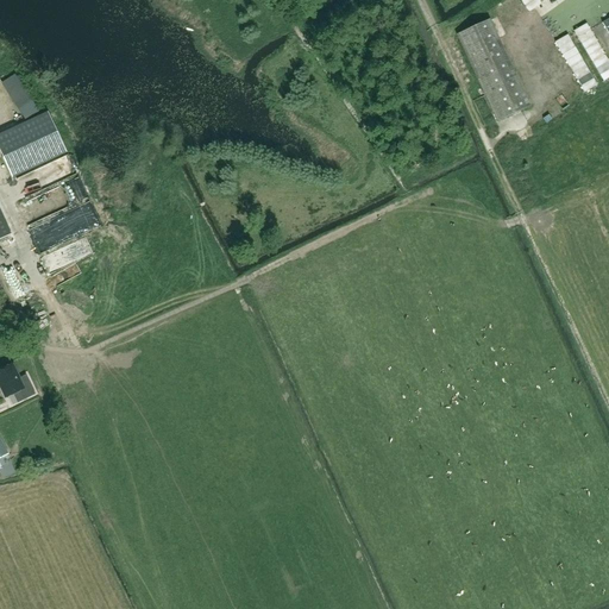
[(457,35),(497,121),(529,106),(489,19),(457,35)]
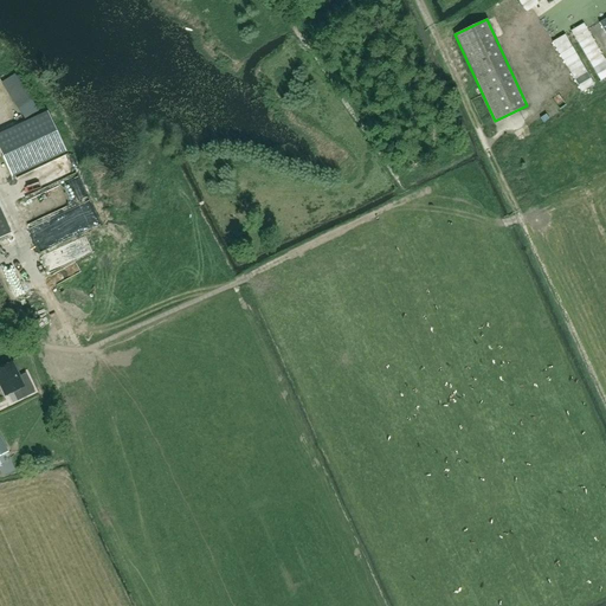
[(605,66),(581,25),(569,32),(600,85),(605,81),(605,66)]
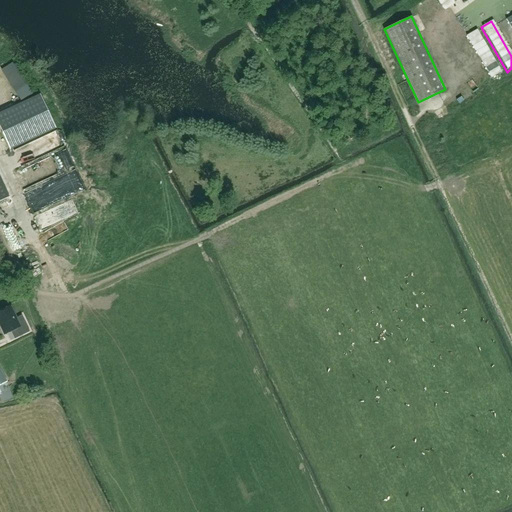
[(446,39),(454,34),(448,26),(440,31),(446,39)]
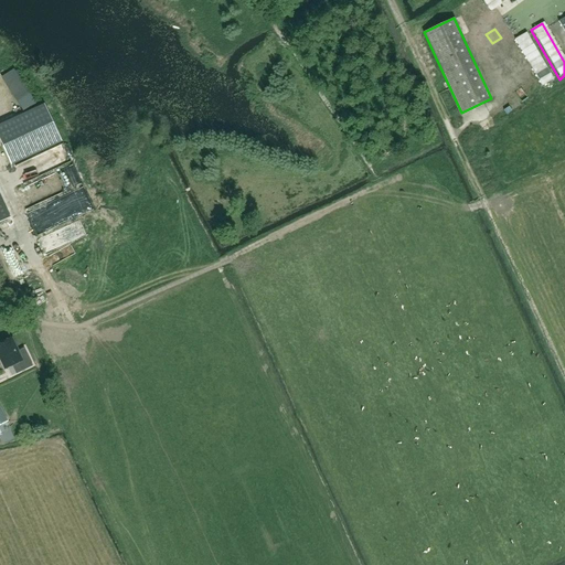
[(528,33),(513,42),(541,89),(555,82),(528,33)]
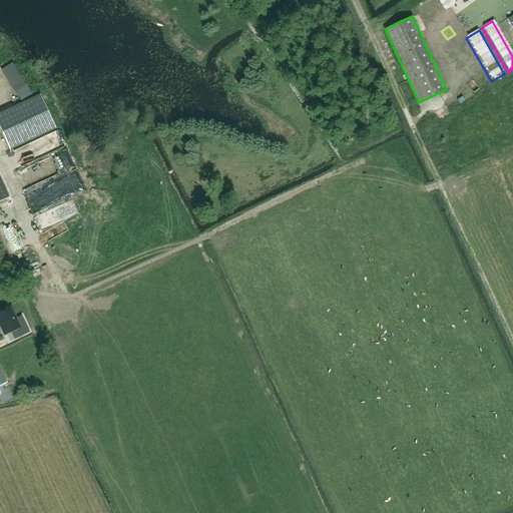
[(13,63),(2,70),(22,100),(0,110),(0,125),(9,145),(53,123),(39,94),(35,96),(34,96),(13,63)]
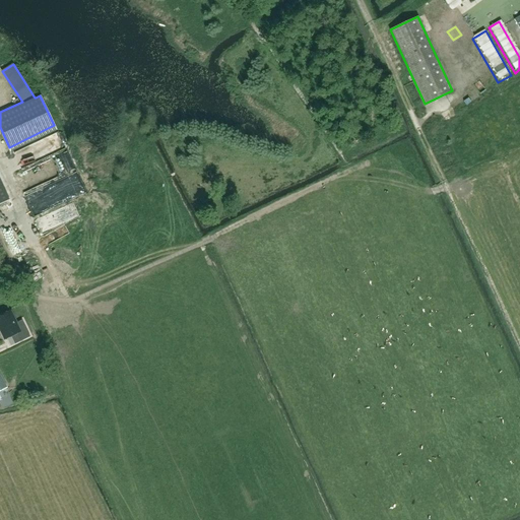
[(11,161),(24,186),(25,186),(45,176),(52,174),(62,169),(61,169),(68,165),(62,153),(59,154),(42,158),(59,148),(58,144),(55,138),(48,140),(40,144),(35,145),(25,150),(9,153),(11,161)]
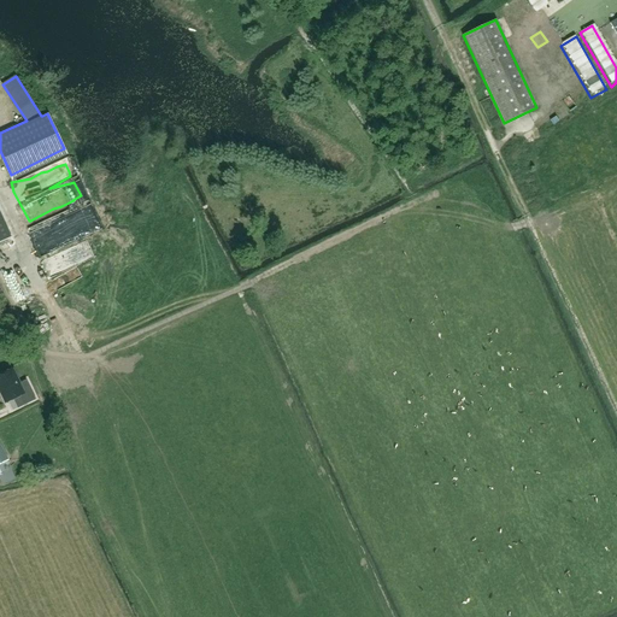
[(536,191),(546,187),(542,176),(532,181),(536,191)]
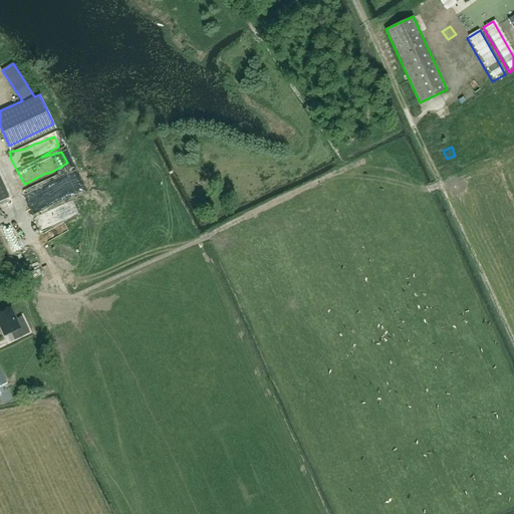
[(47,195),(79,181),(74,168),(32,186),(41,207),(51,203),(47,195)]
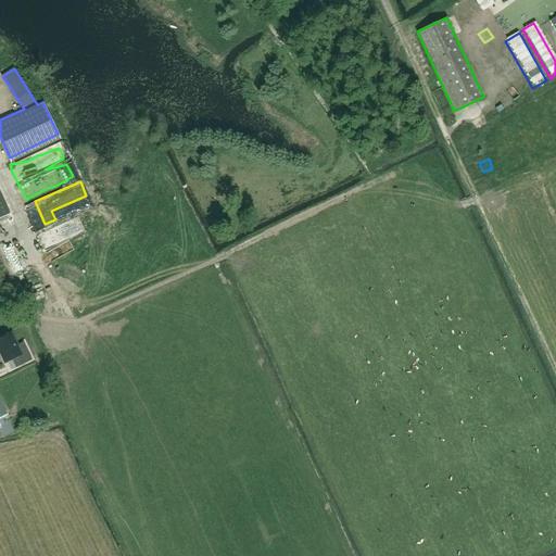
[(0,218),(10,214),(0,193),(0,218)]
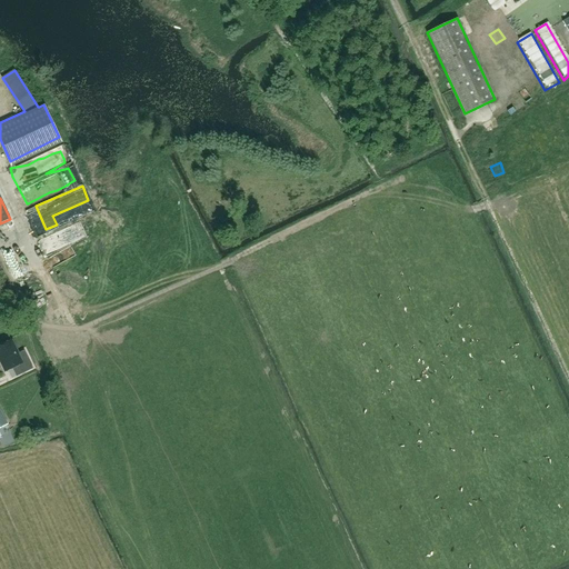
[(10,341),(0,346),(0,359),(6,371),(16,366),(20,375),(32,368),(23,350),(17,353),(10,341)]
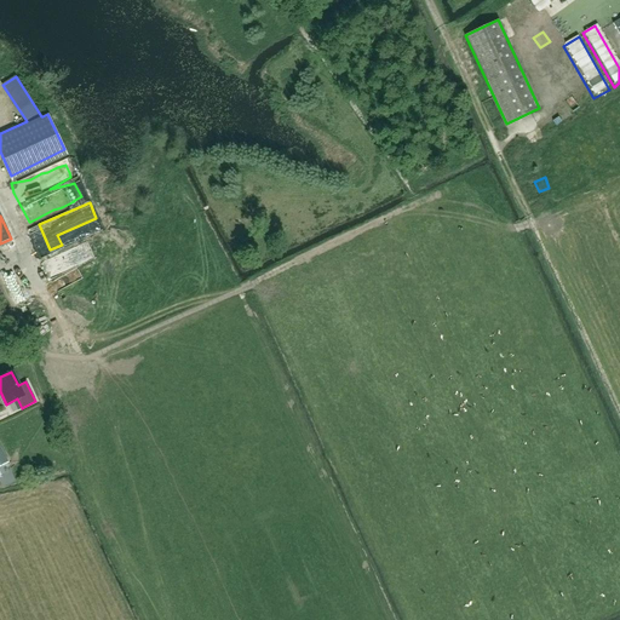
[(9,480),(19,472),(12,463),(1,470),(9,480)]
